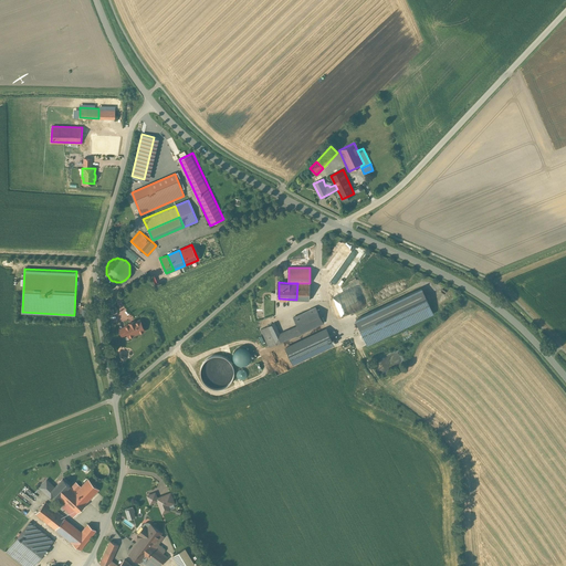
[(310,283),(297,283),(296,300),(308,300),(310,283)]
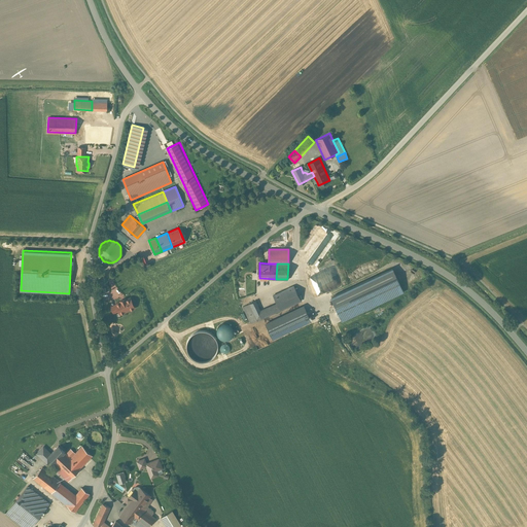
[(331,299),(343,321),(402,292),(392,270),(331,299)]
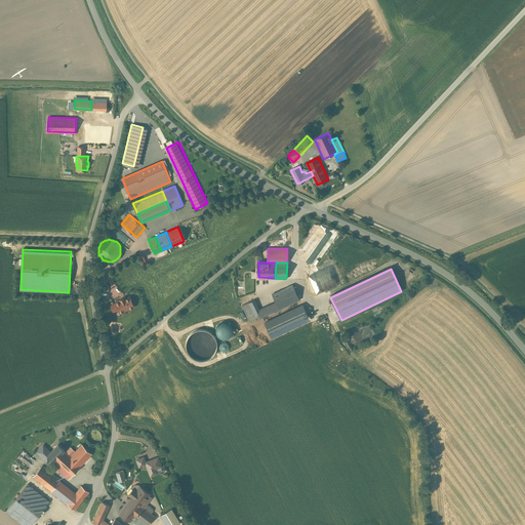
[(293,284),(272,294),(276,303),(279,309),(299,299),(293,284)]
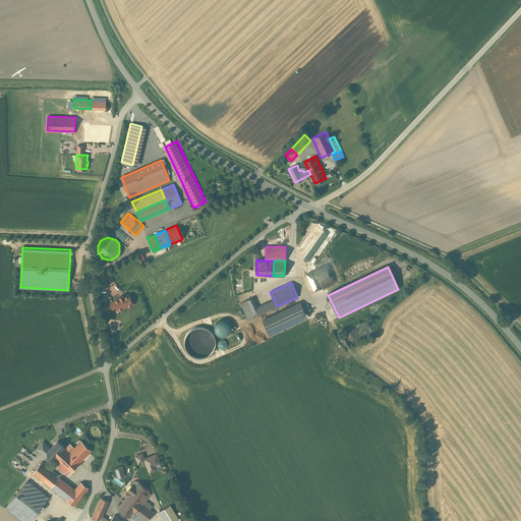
[(128,295),(124,296),(124,295),(119,298),(115,300),(115,301),(118,306),(118,308),(122,306),(123,308),(132,304),(128,295)]
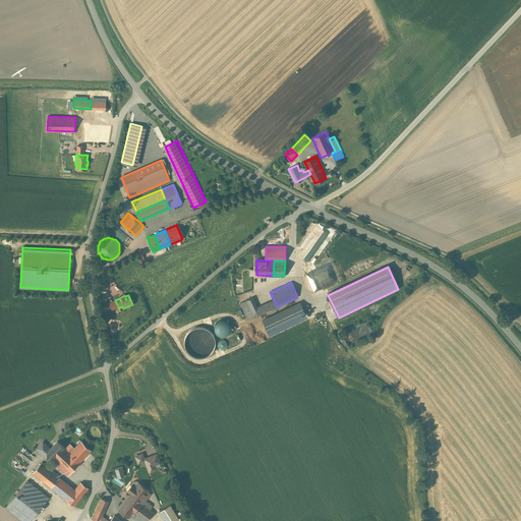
[(257,307),(252,297),(240,302),(248,320),(270,309),(267,303),(257,307)]
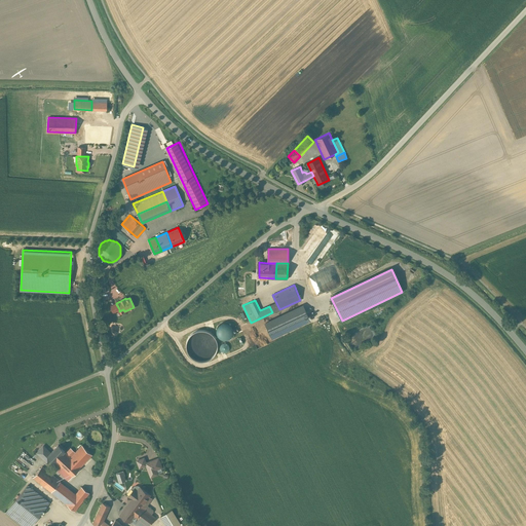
[(276,303),(269,306),(272,312),(279,309),(276,303)]
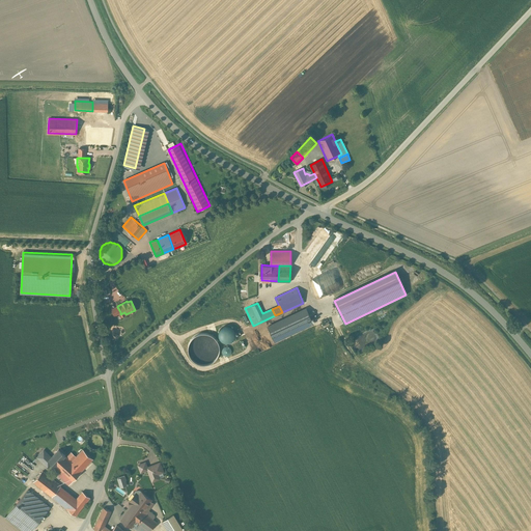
[(306,308),(268,326),(275,340),(312,323),(306,308)]
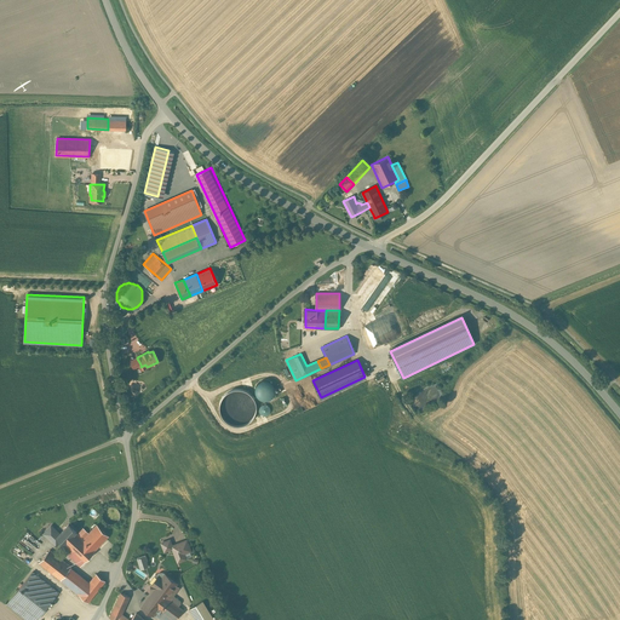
[(260,399),(276,397),(274,380),(258,382),(260,399)]
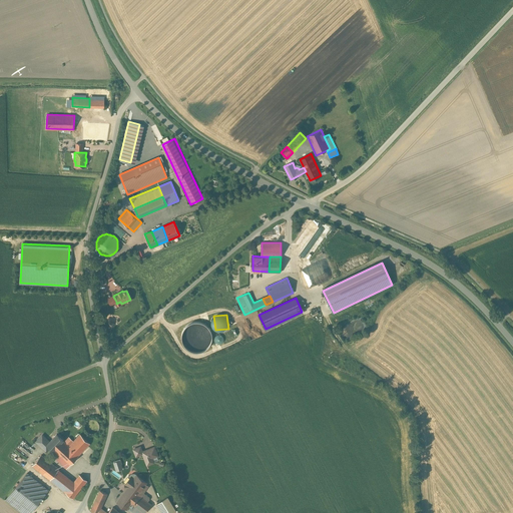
[(185,352),(211,351),(210,323),(185,324),(185,352)]
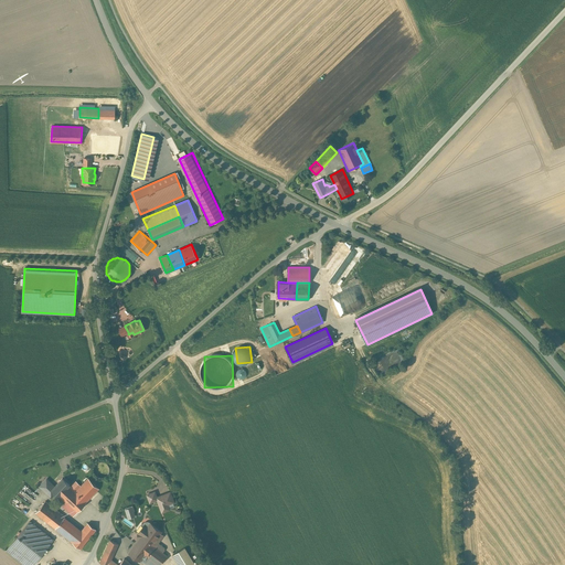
[(241,368),(237,374),(245,377),(248,371),(241,368)]
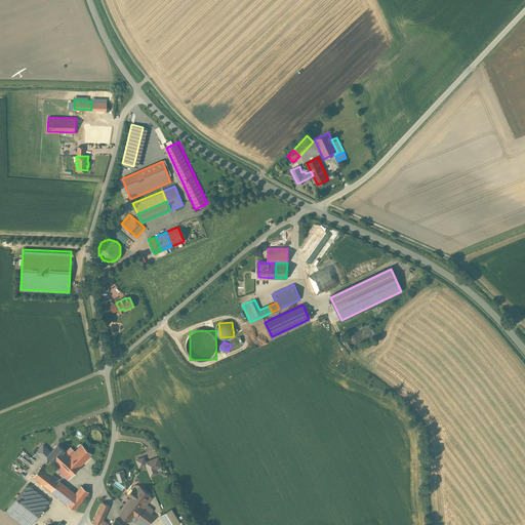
[(92,429),(91,429),(90,430),(89,431),(88,432),(87,433),(87,434),(87,435),(86,436),(87,437),(87,438),(87,439),(88,440),(89,441),(89,442),(90,443),(91,443),(93,443),(94,443),(95,443),(96,443),(97,443),(98,442),(99,441),(101,440),(101,439),(102,438),(102,437),(102,436),(102,435),(102,434),(102,433),(101,432),(99,431),(98,430),(97,430),(96,429),(95,429),(94,429),(92,429)]
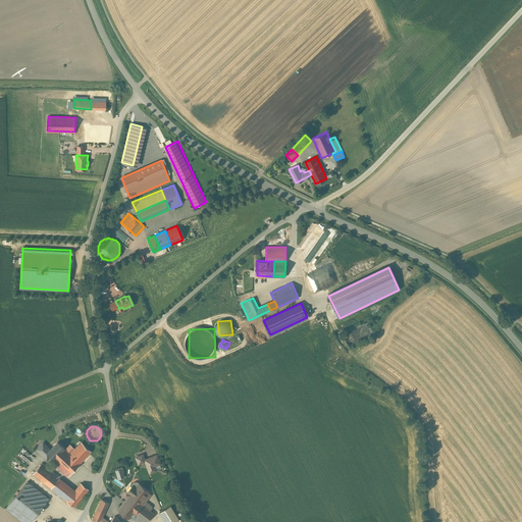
[(50,449),(48,452),(51,455),(54,458),(64,448),(57,441),(50,449)]
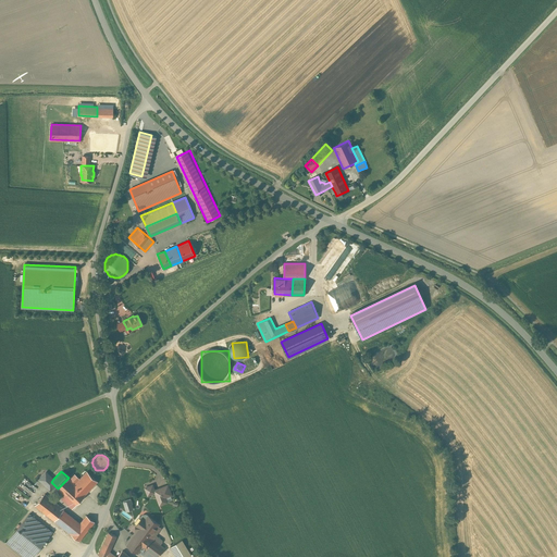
[(87,471),(75,484),(69,478),(59,489),(64,494),(61,497),(72,508),(74,505),(75,505),(98,482),(87,471)]
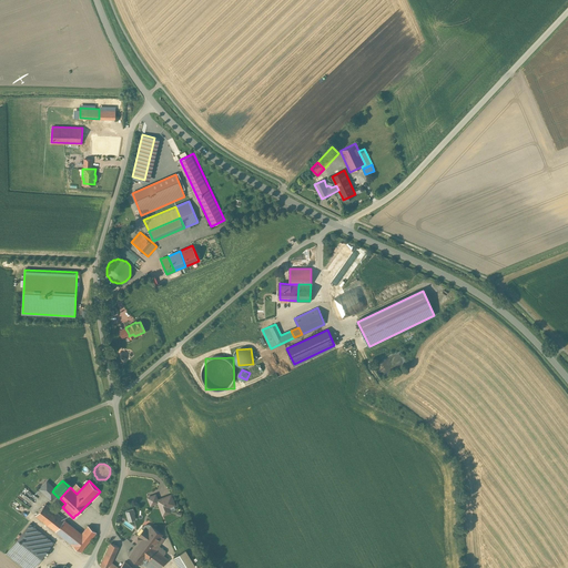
[(54,488),(49,483),(46,485),(44,484),(40,488),(51,499),(56,495),(52,492),(54,488)]
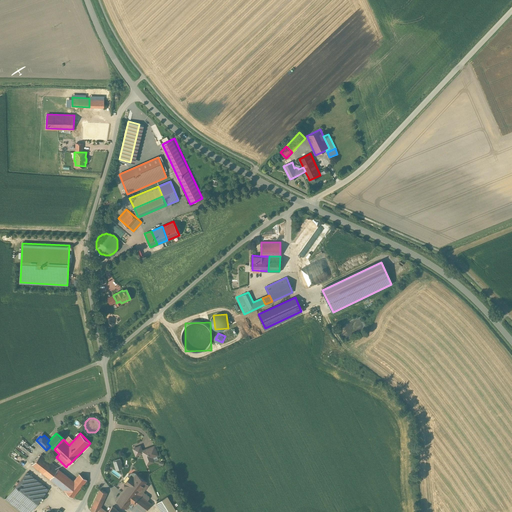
[(140,446),(133,448),(136,455),(142,452),(142,450),(140,446)]
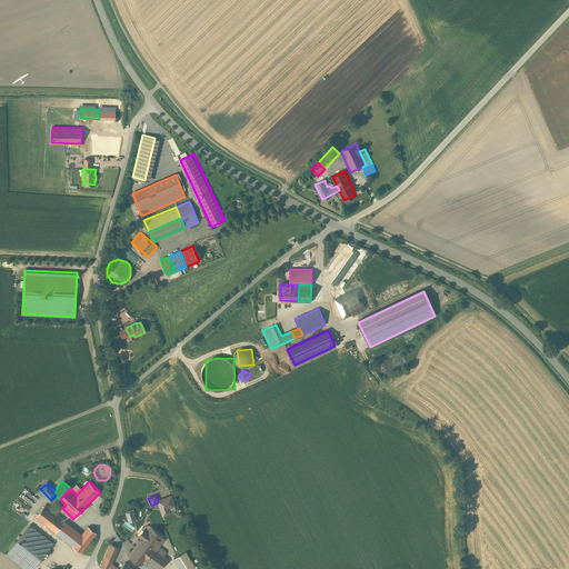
[(158,500),(158,502),(163,516),(170,512),(168,508),(175,505),(171,496),(158,500)]
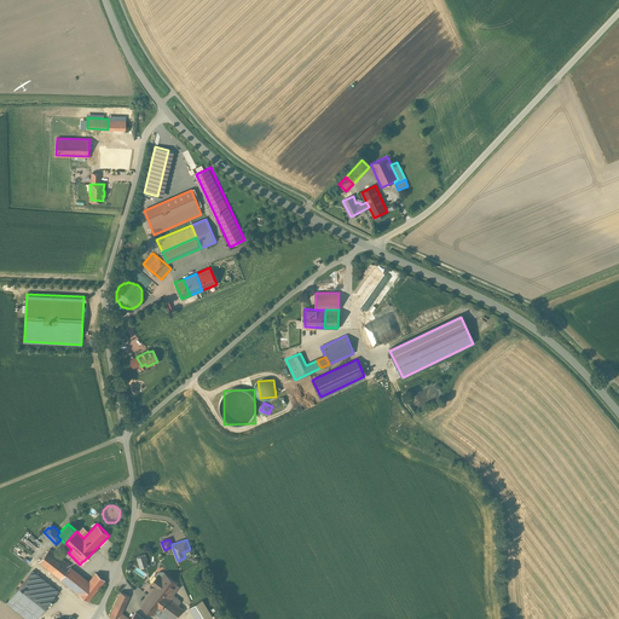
[(71,566),(50,549),(39,562),(61,579),(70,566),(71,566)]
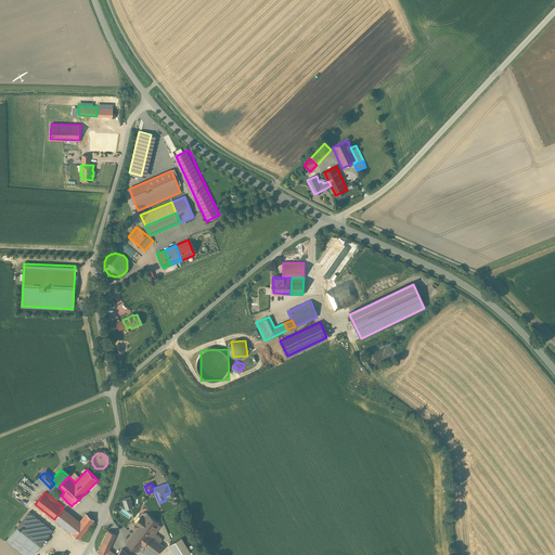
[(79,521),(63,507),(60,512),(54,519),(79,539),(94,519),(86,514),(79,521)]
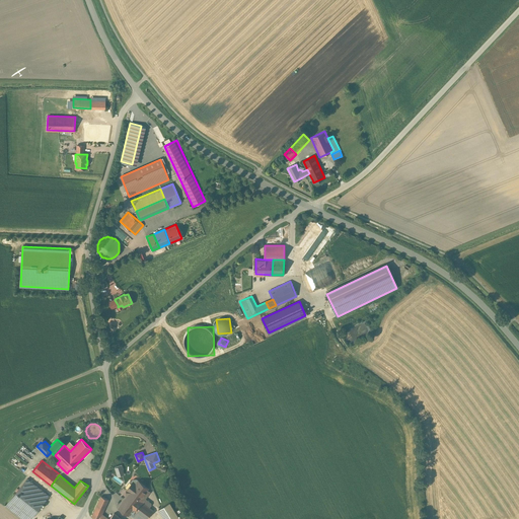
[(29,518),(49,496),(27,478),(6,505),(22,518),(29,518)]
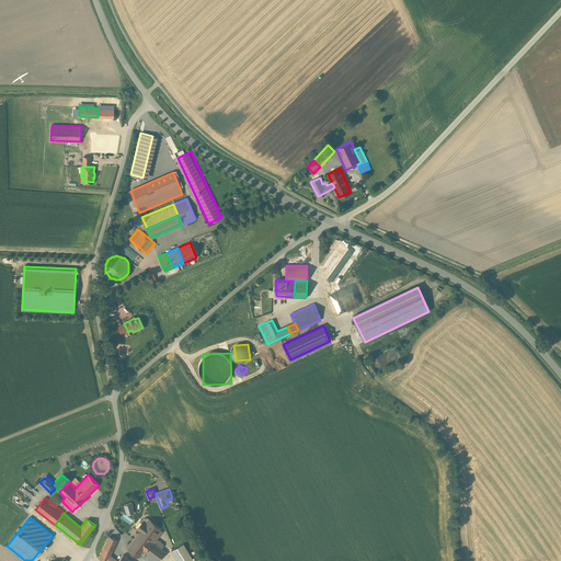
[(149,518),(146,523),(144,521),(137,528),(140,530),(139,531),(151,540),(160,527),(149,518)]
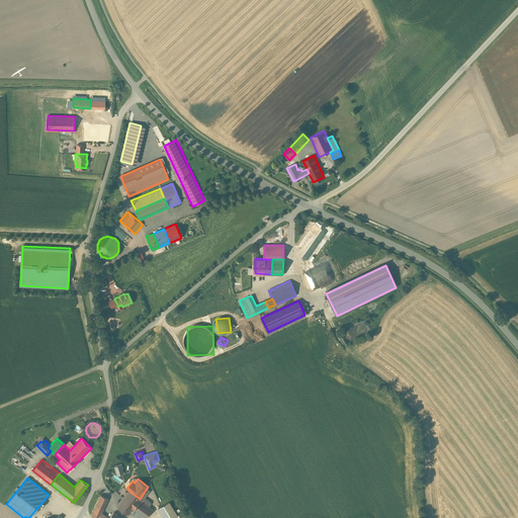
[(140,499),(128,491),(117,506),(128,514),(128,513),(135,517),(146,517),(153,509),(140,499)]
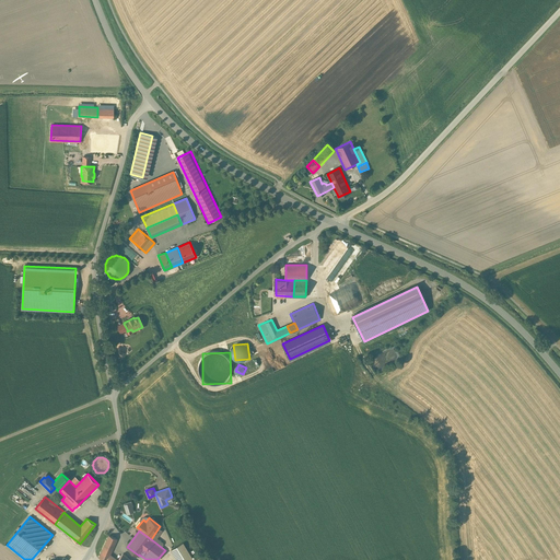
[(131,559),(123,553),(117,559),(116,559),(109,555),(112,549),(117,538),(109,535),(100,557),(103,559),(131,559)]
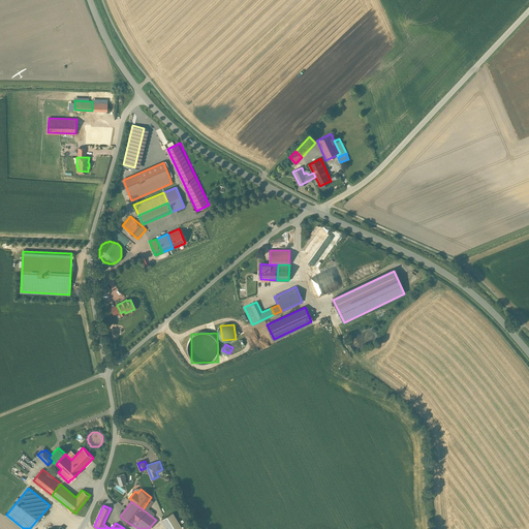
[(183,528),(173,512),(161,519),(167,528),(183,528)]
